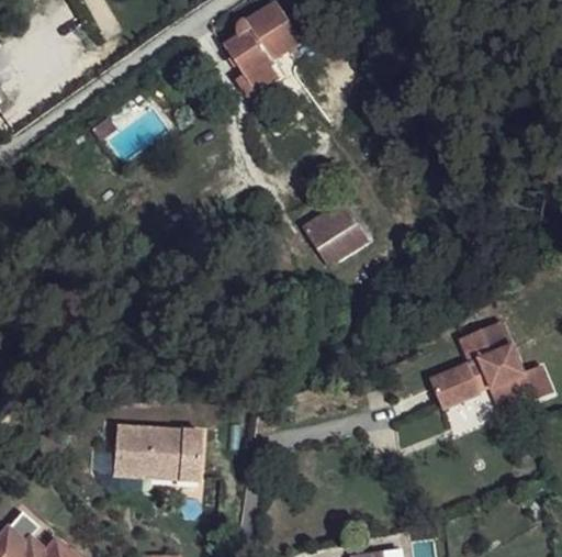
[(238,76),(250,95),(281,75),(273,63),(279,59),(276,55),(301,39),(282,9),(295,0),(276,0),(248,18),(244,15),(239,19),(238,22),(242,32),(226,43),(245,71),(238,76)]
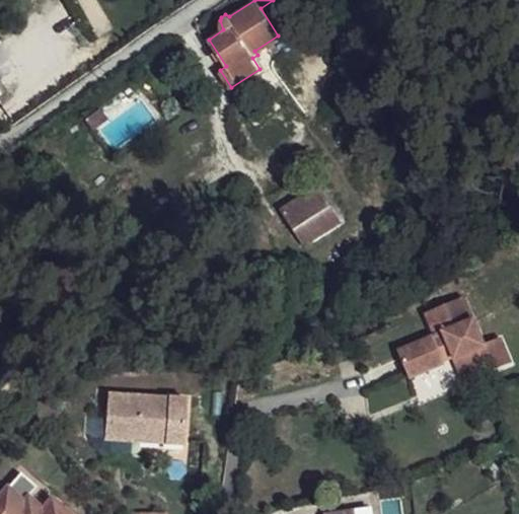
[(269,63),(269,64),(273,62),(278,58),(271,50),(263,56),(269,63)]
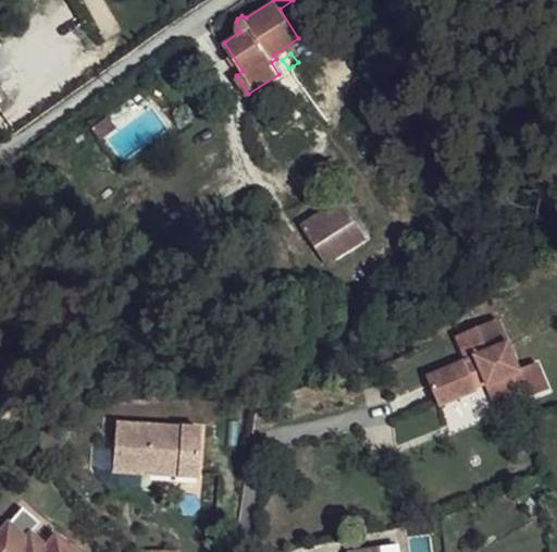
[(122,101),(131,113),(143,105),(137,96),(143,93),(139,88),(122,101)]
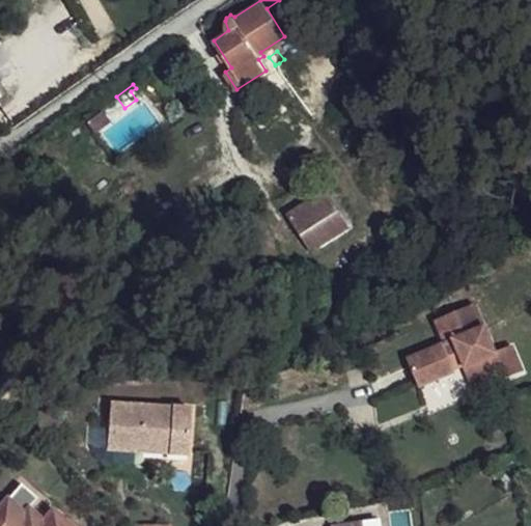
[(93,131),(109,119),(102,109),(86,120),(93,131)]
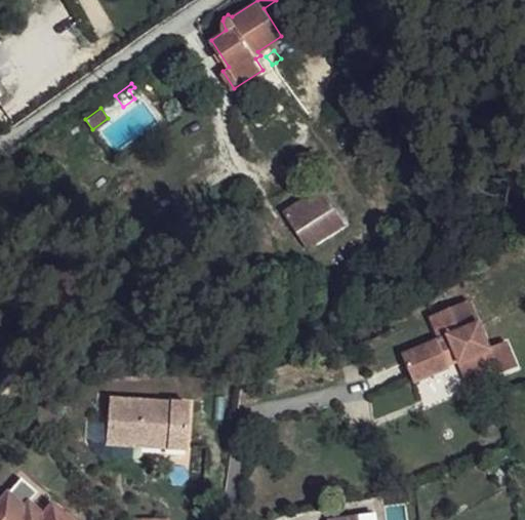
[(328,183),(290,207),(314,244),(352,220),(328,183)]
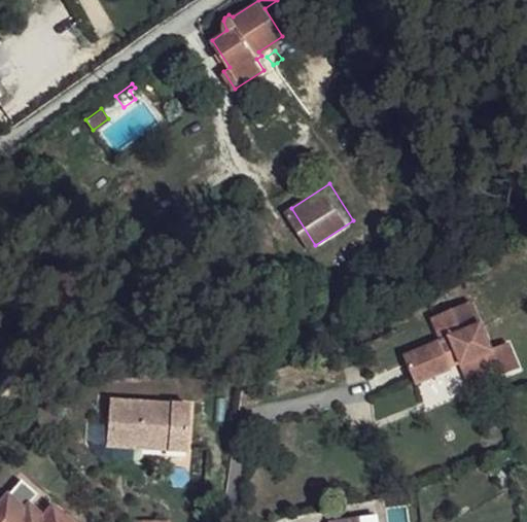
[(481,322),(470,300),(456,306),(465,328),(481,322)]
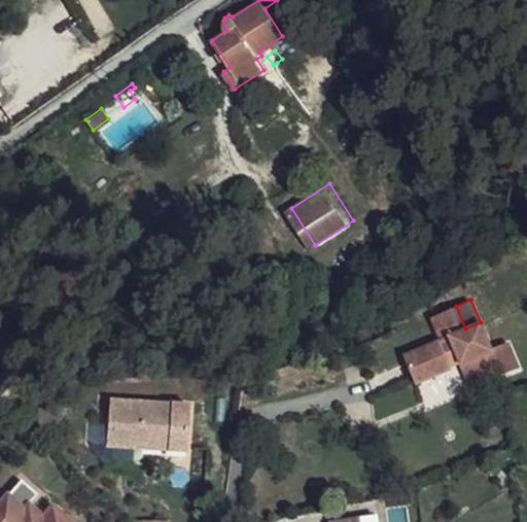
[(443,339),(403,355),(416,382),(451,368),(450,366),(447,357),(457,353),(460,361),(465,373),(480,367),(486,380),(518,366),(507,341),(491,348),(481,322),(465,328),(456,306),(432,316),(443,339)]
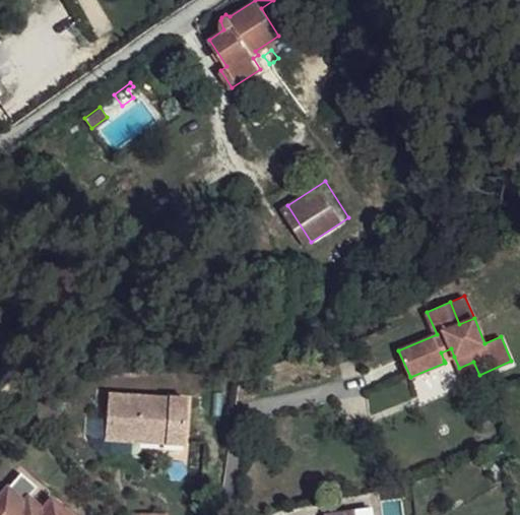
[(451,348),(441,352),(444,361),(454,357),(451,348)]
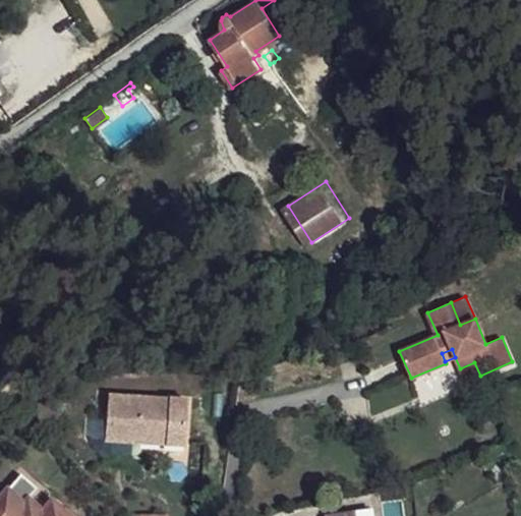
[(460,368),(465,382),(480,376),(474,362),(460,368)]
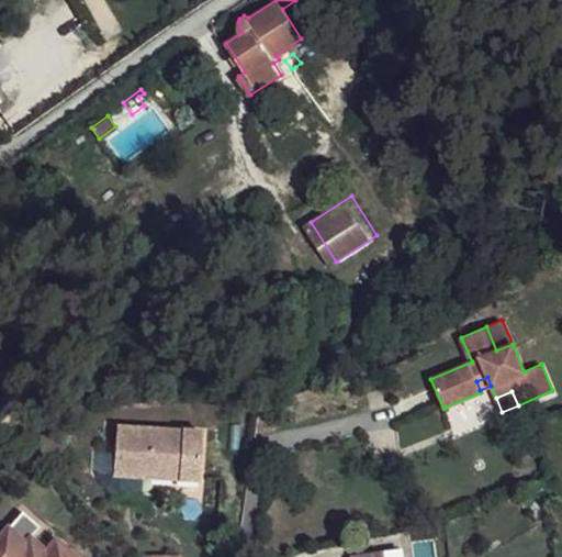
[(198,475),(200,426),(114,425),(113,472),(198,475)]
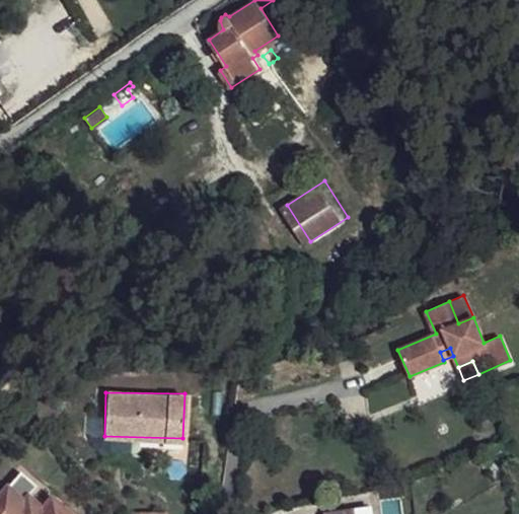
[(71,513),(52,496),(42,507),(27,494),(36,483),(20,468),(0,492),(0,513),(71,513)]
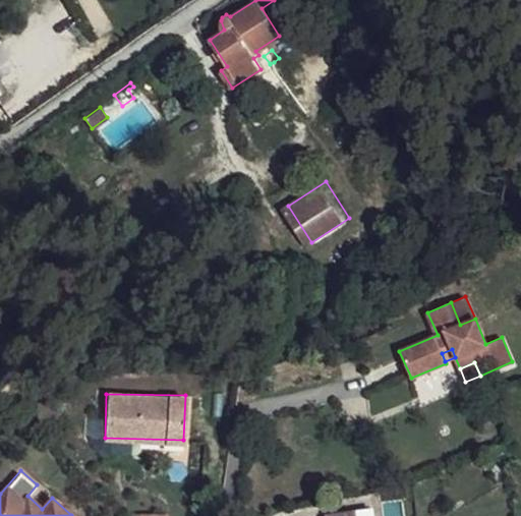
[(374,515),(373,507),(356,510),(357,515),(374,515)]
